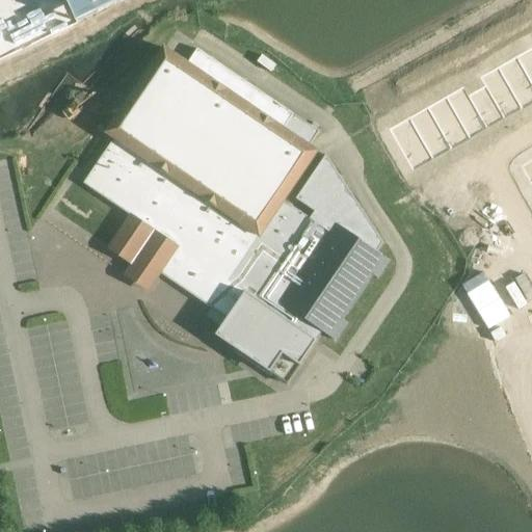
[(74,0),(0,0),(0,18),(17,60),(87,31),(74,0)]
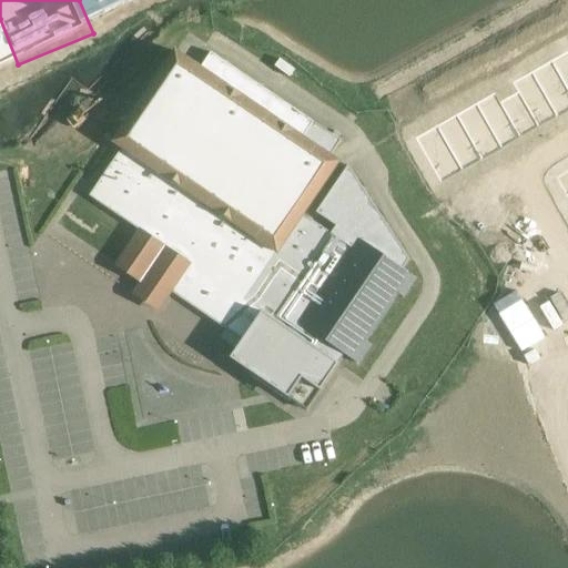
[(556,0),(546,6),(551,16),(560,10),(556,0)]
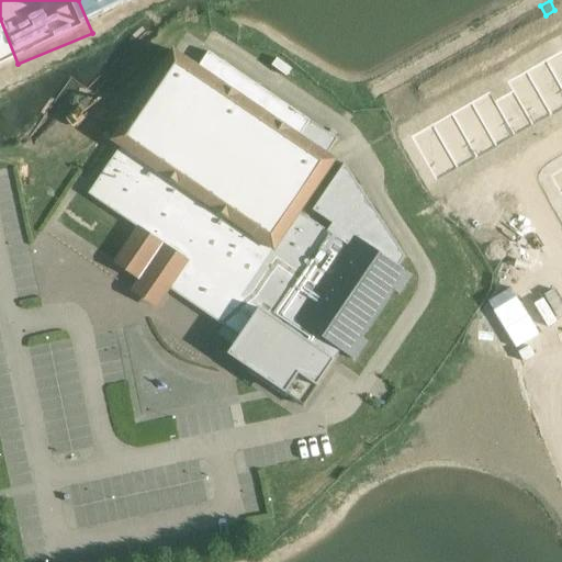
[(530,12),(520,17),(526,26),(535,21),(530,12)]
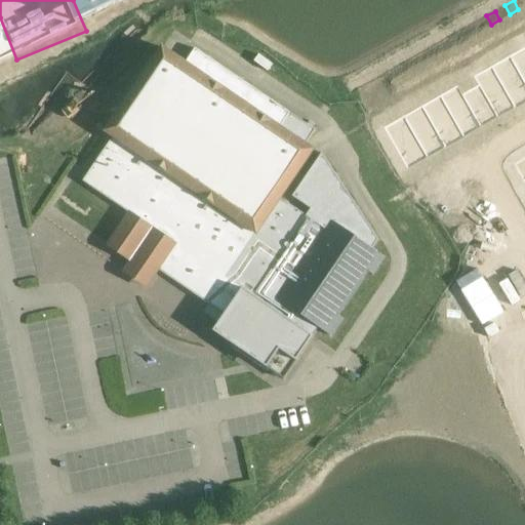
[(486,15),(478,21),(483,30),(491,25),(486,15)]
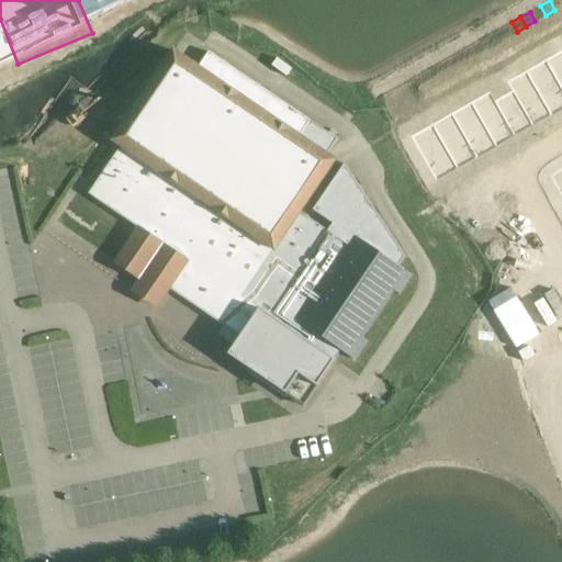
[(492,33),(483,38),(489,48),(497,43),(492,33)]
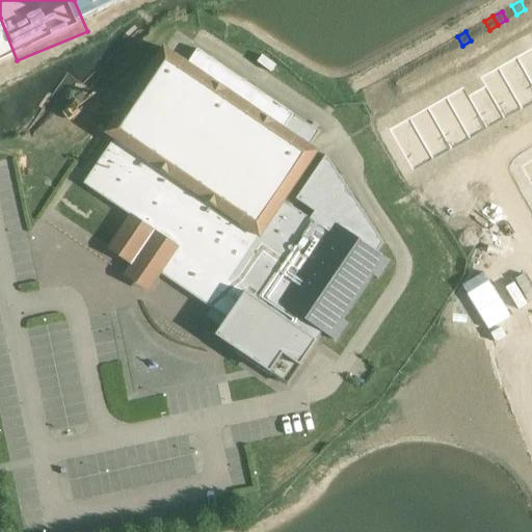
[(457,36),(448,42),(453,50),(462,46),(457,36)]
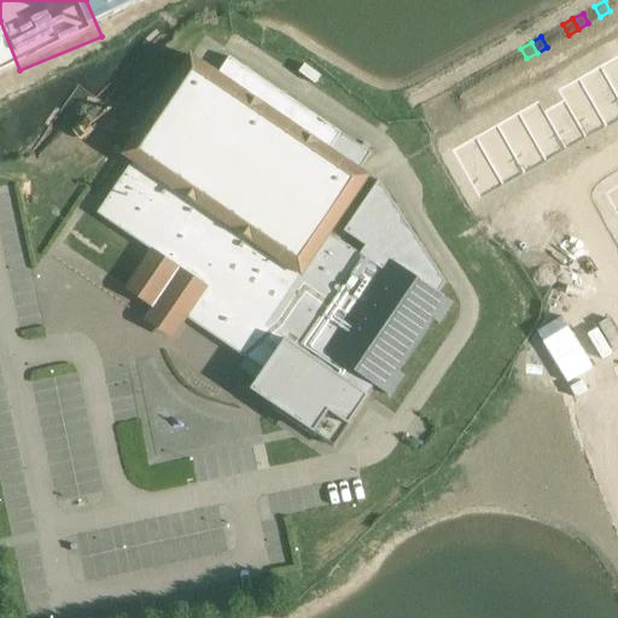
[(132,161),(97,214),(152,250),(127,289),(153,305),(181,325),(186,318),(188,320),(245,359),(263,371),(257,380),(250,390),(334,445),(342,435),(367,397),(374,386),(390,396),(403,377),(397,373),(433,319),(439,322),(453,303),(439,293),(445,283),(414,234),(379,180),(378,182),(377,179),(372,172),(368,178),(360,172),(359,170),(363,164),(371,153),(243,65),(234,79),(219,68),(215,73),(191,57),(188,54),(122,155),(132,161)]
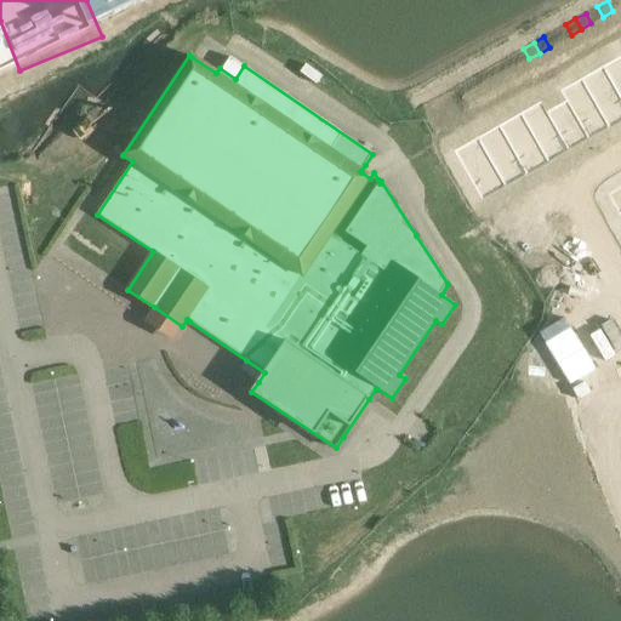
[(228,56),(220,68),(235,79),(244,66),(228,56)]
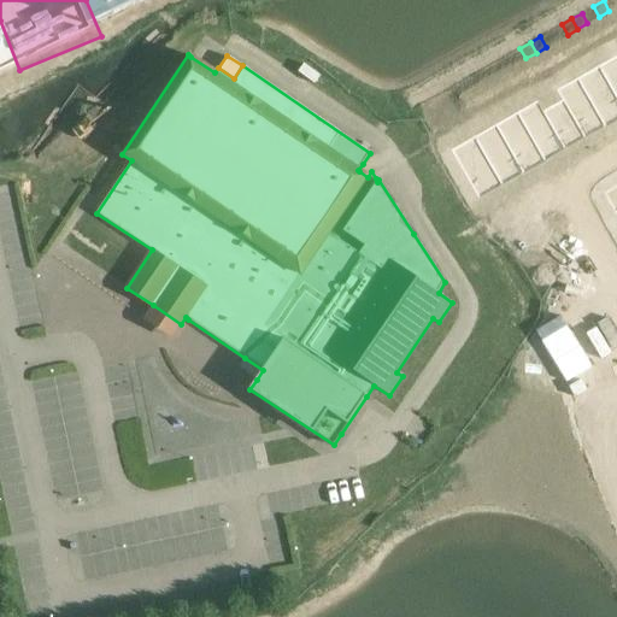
[(500,59),(489,65),(495,76),(506,70),(500,59)]
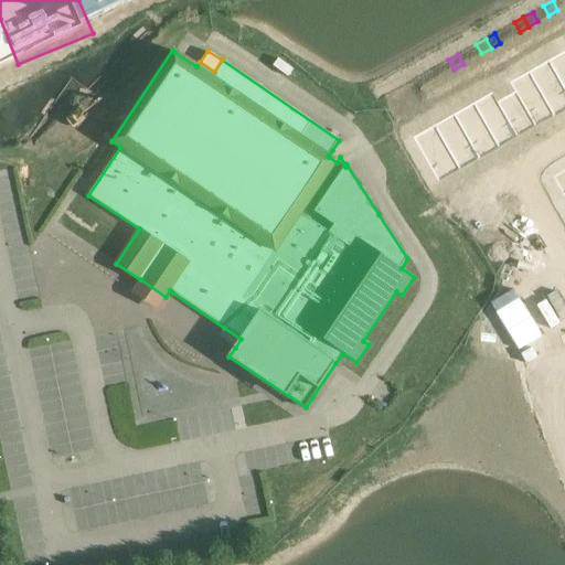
[(448,60),(439,65),(445,74),(454,70),(448,60)]
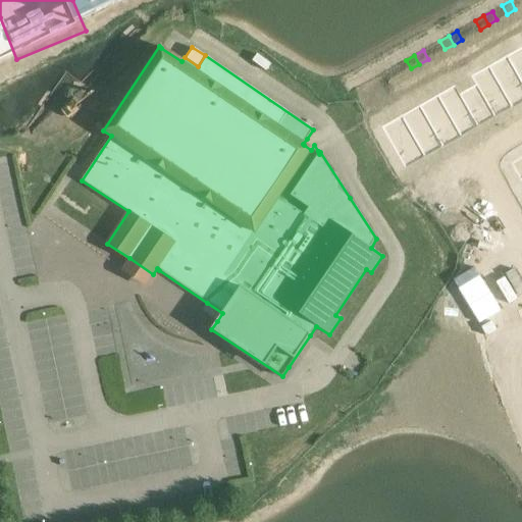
[(521,58),(511,64),(521,83),(521,58)]
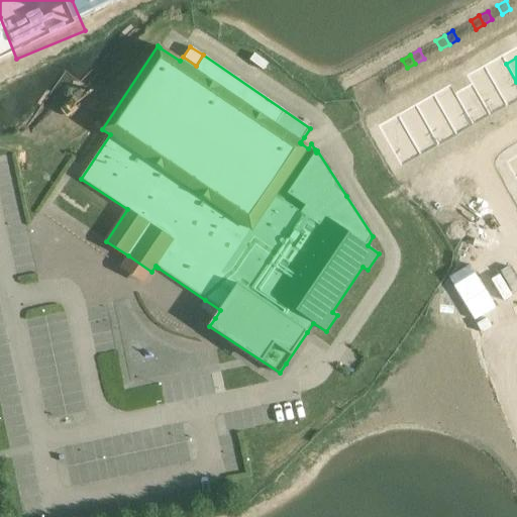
[(516,82),(506,64),(489,74),(508,108),(516,102),(516,82)]
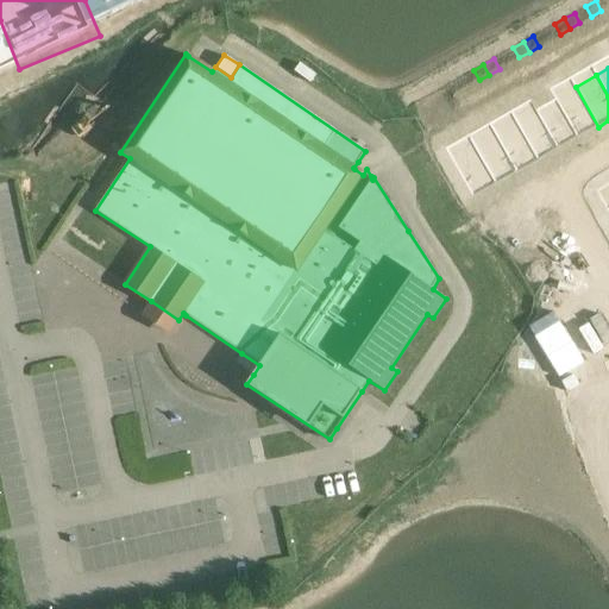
[(451,83),(441,88),(447,99),(457,93),(451,83)]
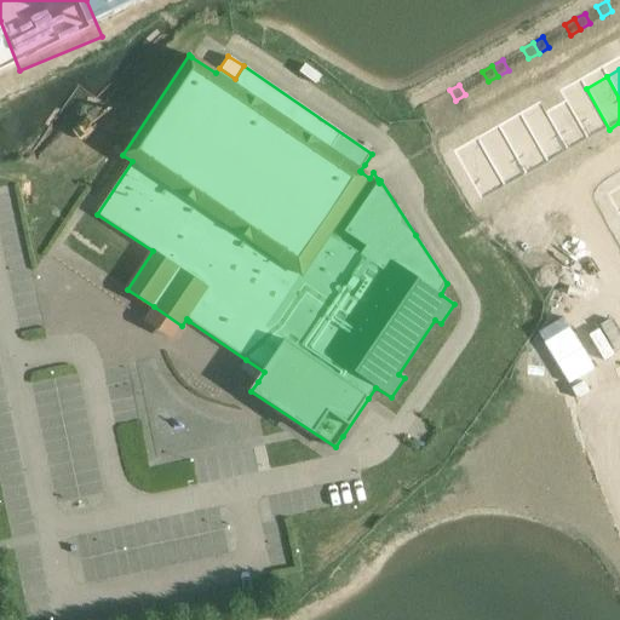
[(586,89),(566,101),(589,139),(607,130),(609,130),(586,89)]
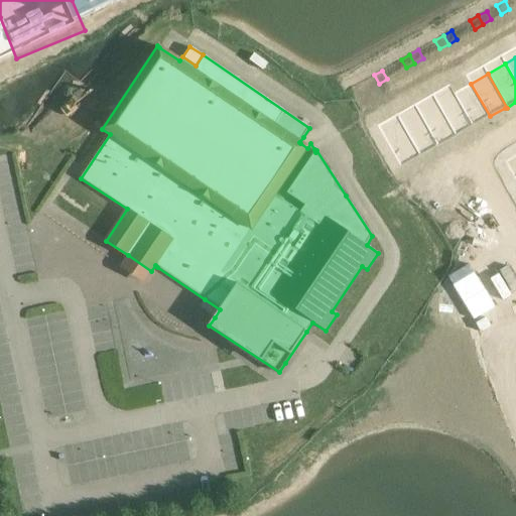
[(471,84),(454,93),(473,126),(490,116),(471,84)]
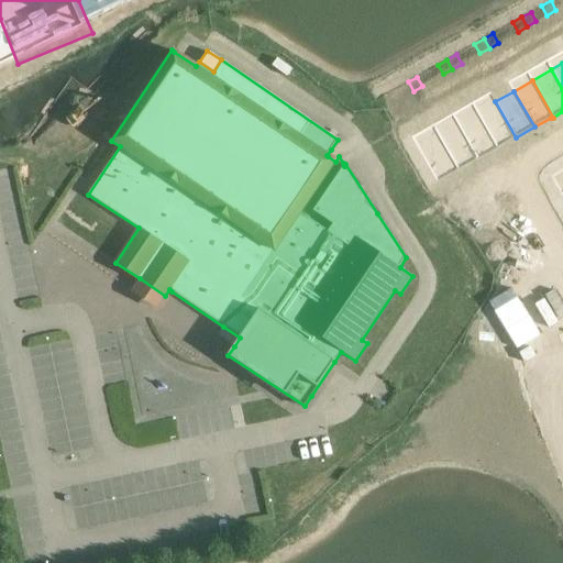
[(495,101),(477,112),(498,148),(499,147),(499,146),(516,138),(495,101)]
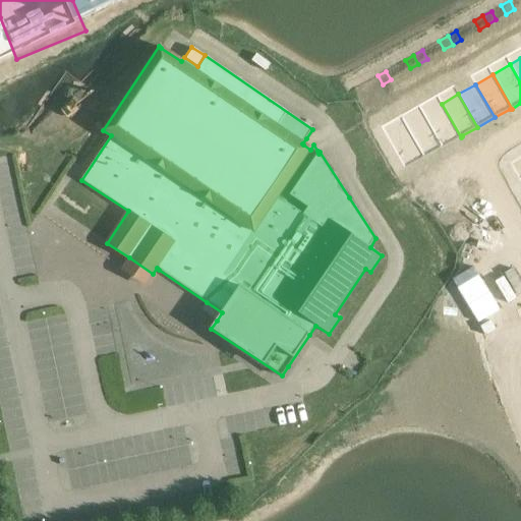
[(442,104),(423,114),(443,148),(461,137),(442,104)]
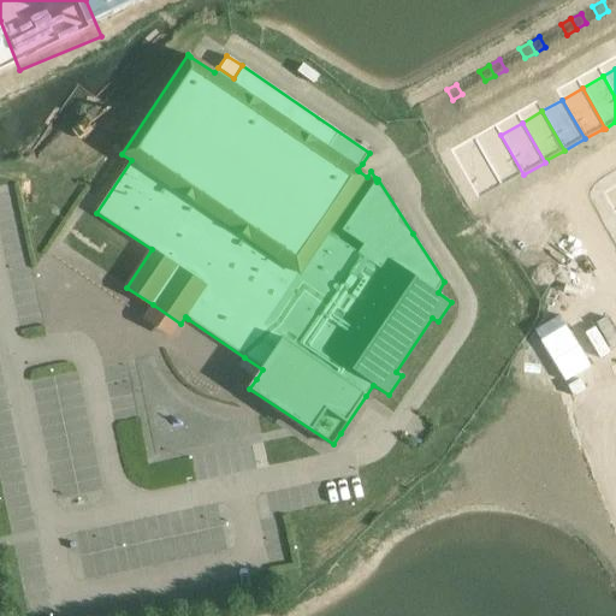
[(501,135),(479,147),(502,185),(521,175),(522,176),(523,175),(501,135)]
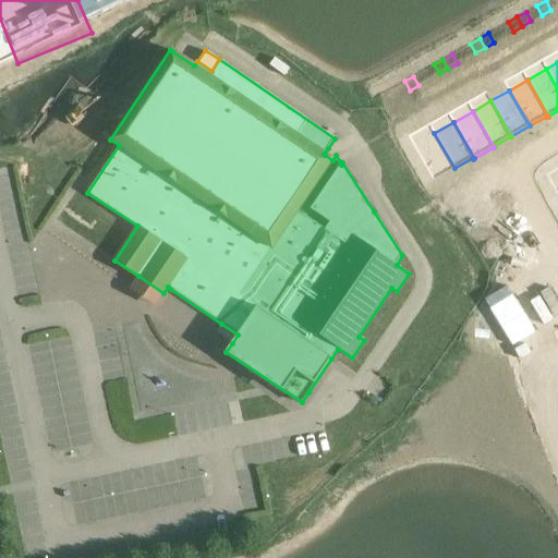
[(434,133),(413,145),(433,181),(455,168),(434,133)]
